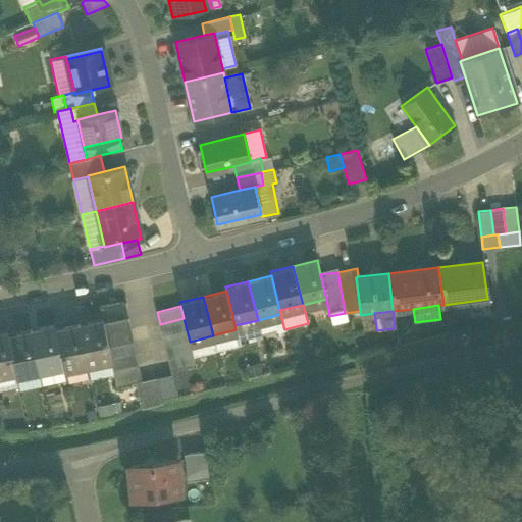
[(280,314),(258,320),(261,332),(283,326),(280,314)]
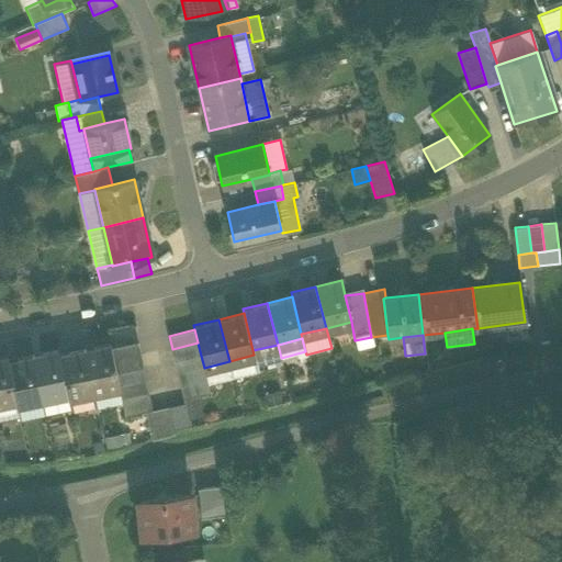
[(111,348),(113,361),(139,356),(136,343),(111,348)]
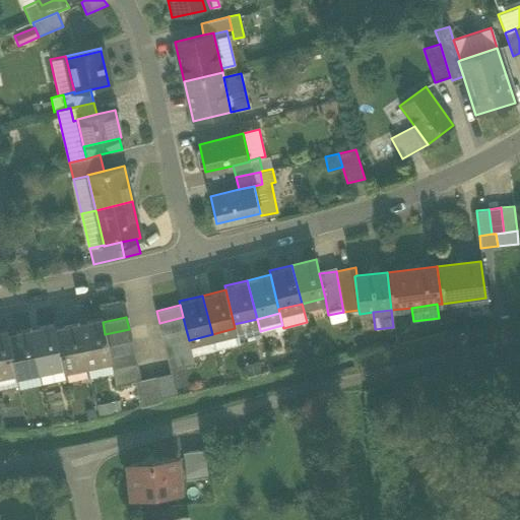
[(159,323),(161,334),(186,329),(183,317),(159,323)]
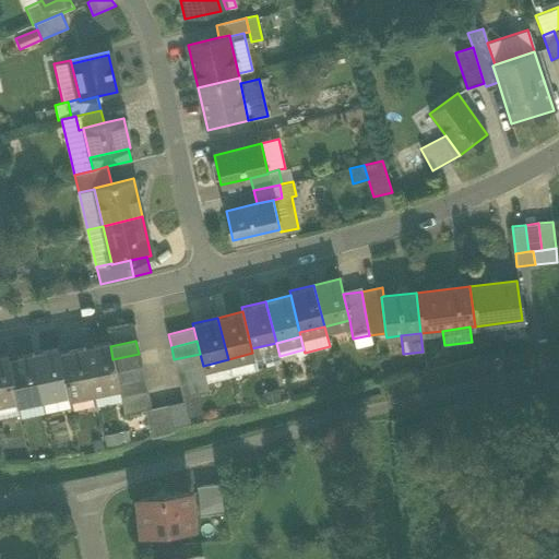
[(84,347),(93,389),(118,384),(116,371),(113,359),(110,346),(109,342),(84,347)]
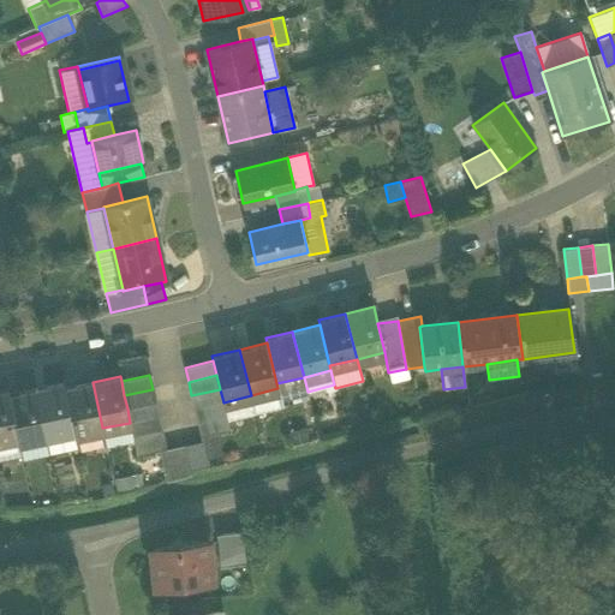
[(304,377),(276,383),(278,388),(282,405),(309,398),(308,392),(304,377)]
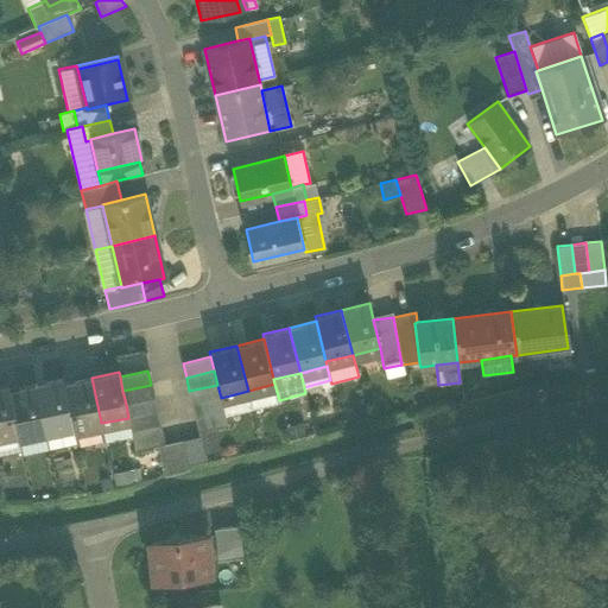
[(73,424),(74,429),(101,423),(92,378),(64,384),(73,424)]
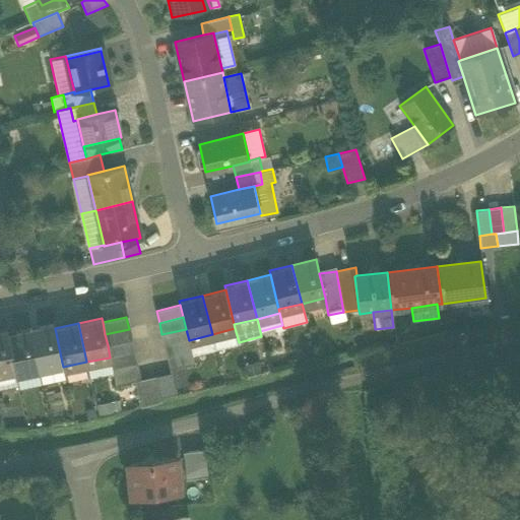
[(30,329),(39,368),(62,363),(55,328),(54,324),(30,329)]
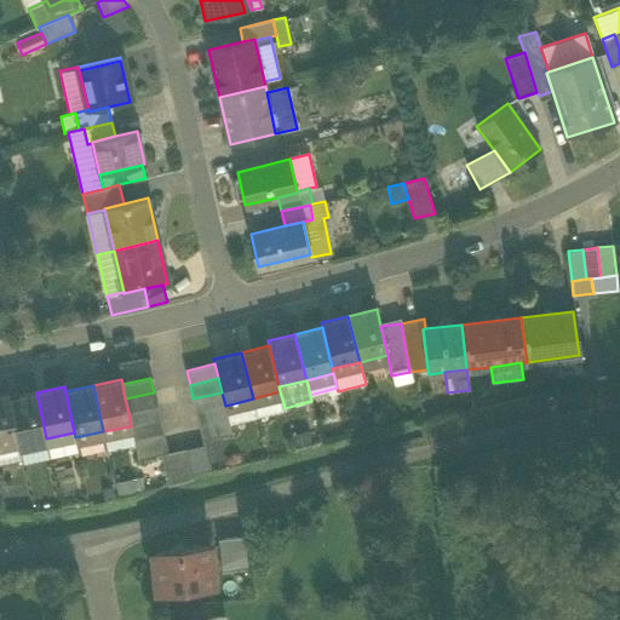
[(253,399),(258,417),(285,411),(285,408),(280,391),(253,399)]
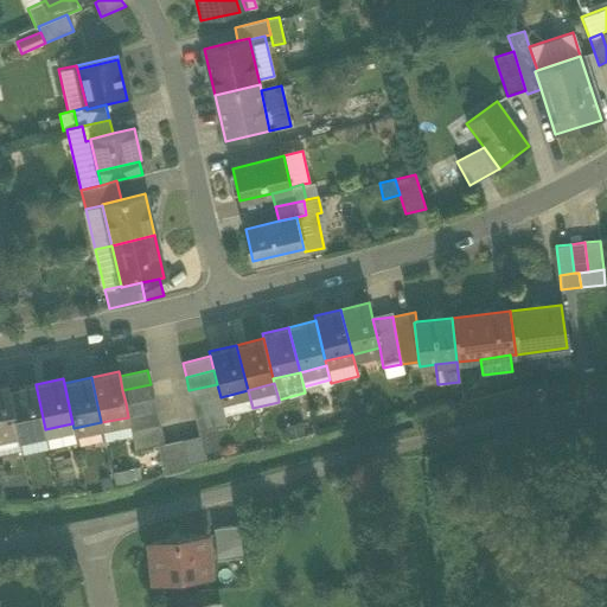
[(17,430),(18,435),(45,429),(36,384),(8,389),(17,430)]
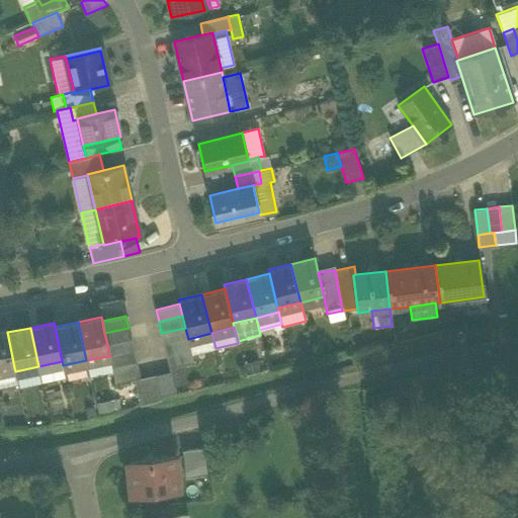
[(104,333),(107,344),(131,339),(128,328),(104,333)]
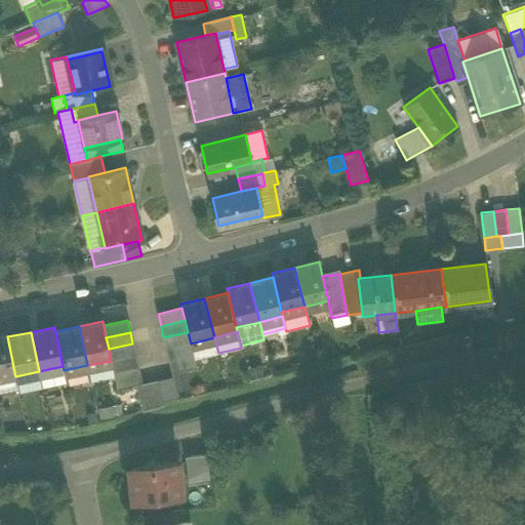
[(163,337),(166,350),(191,344),(188,332),(163,337)]
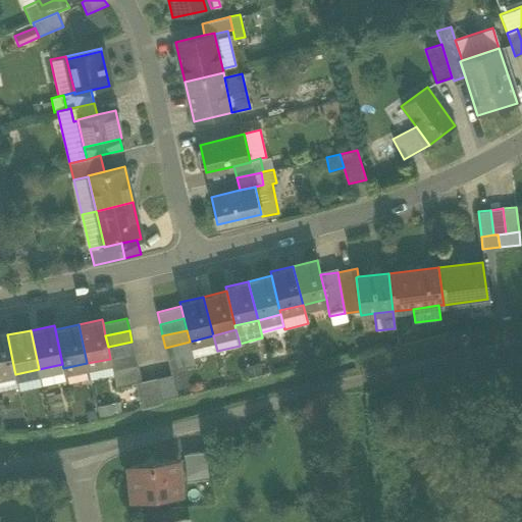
[(0,331),(0,373),(14,370),(7,334),(6,331),(0,331)]
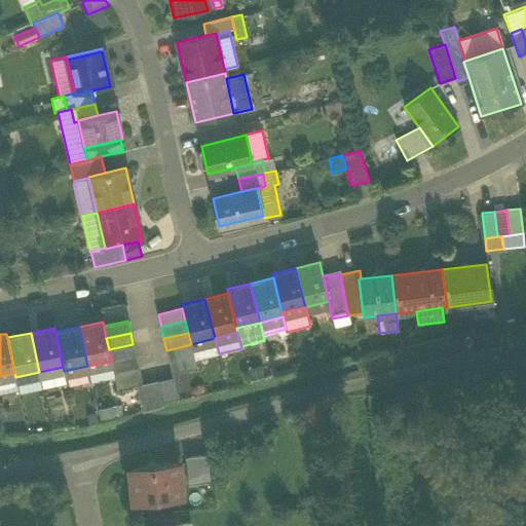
[(219,353),(215,338),(191,344),(193,355),(194,360),(219,353)]
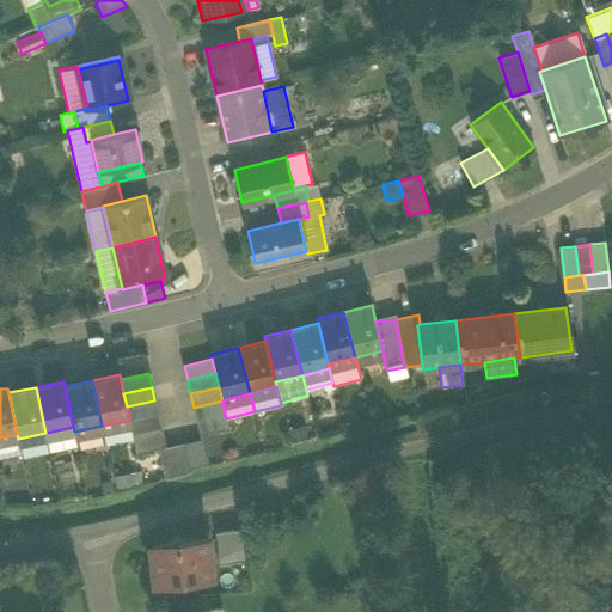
[(129,421),(158,414),(154,401),(127,407),(129,421)]
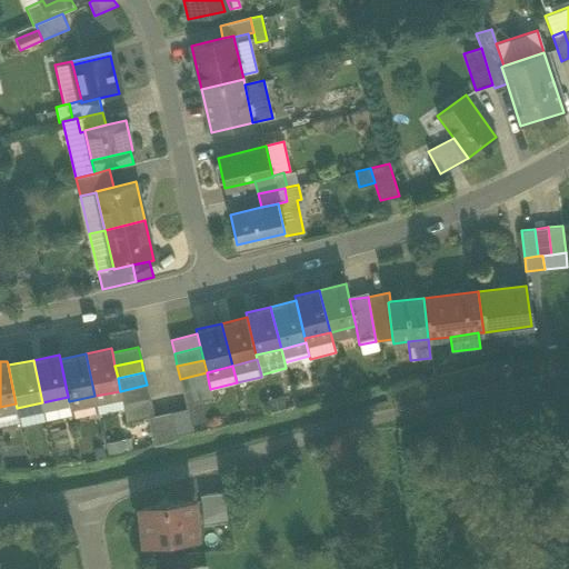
[(180,379),(183,391),(209,385),(207,372),(180,379)]
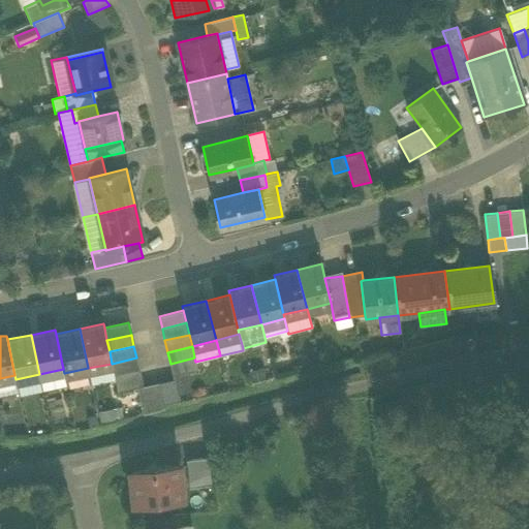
[(113,368),(114,375),(138,370),(136,358),(112,364),(113,368)]
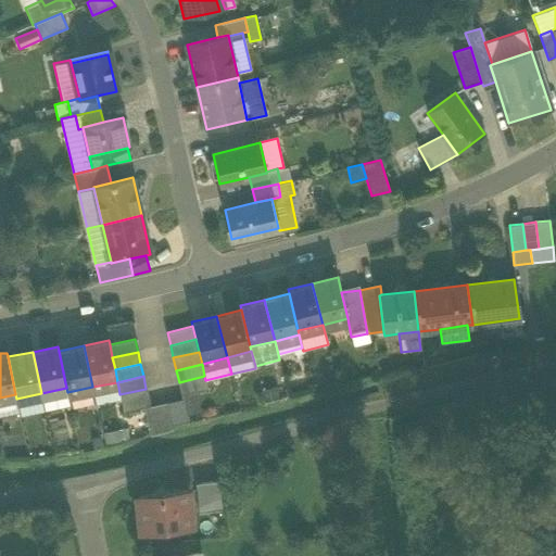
[(205,380),(204,376),(179,382),(182,395),(184,394),(197,391),(207,389),(205,380)]
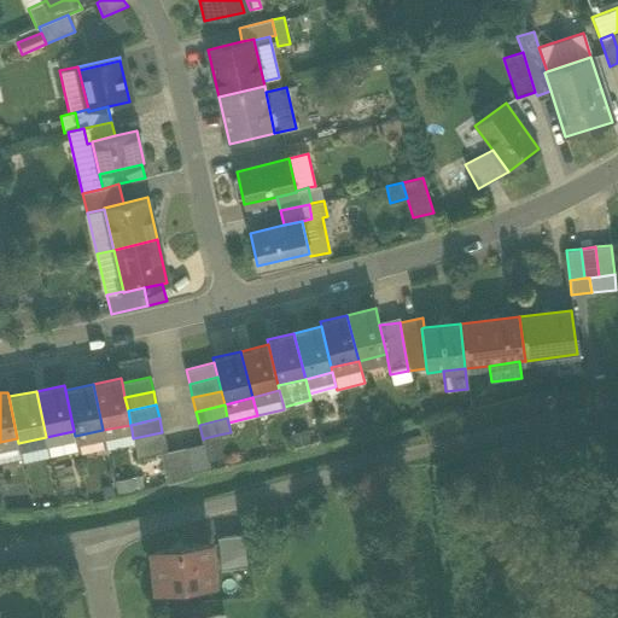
[(130,425),(103,430),(104,435),(132,430),(130,425)]
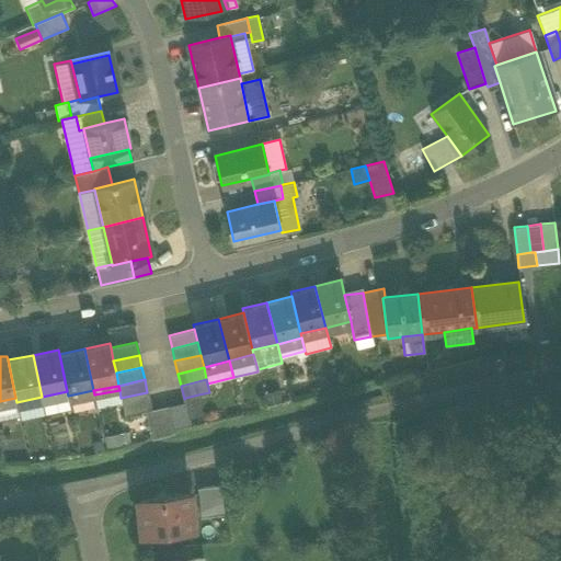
[(94,395),(93,390),(68,396),(68,400),(94,395)]
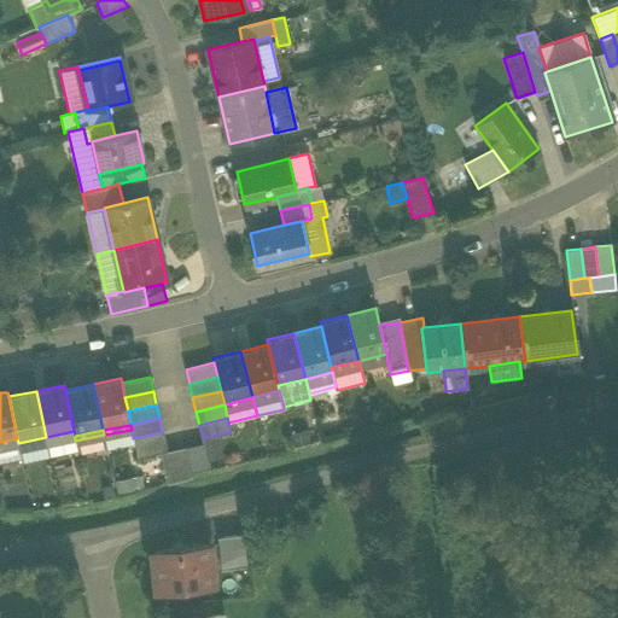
[(132,430),(104,435),(106,449),(134,443),(133,438),(132,430)]
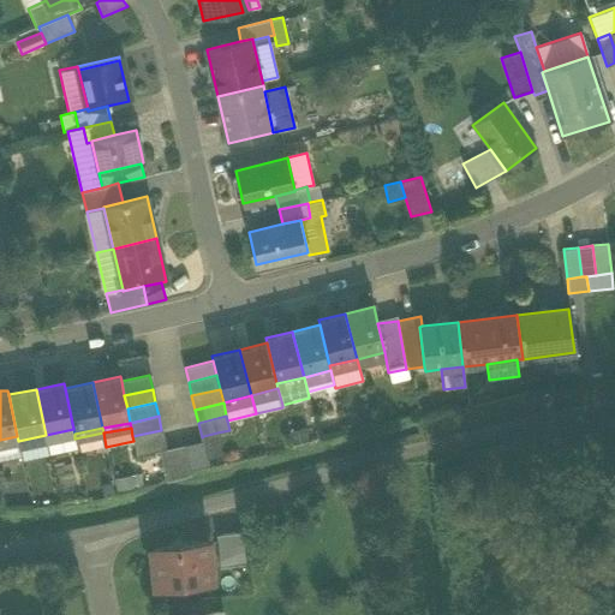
[(75,434),(73,429),(46,435),(47,440),(75,434)]
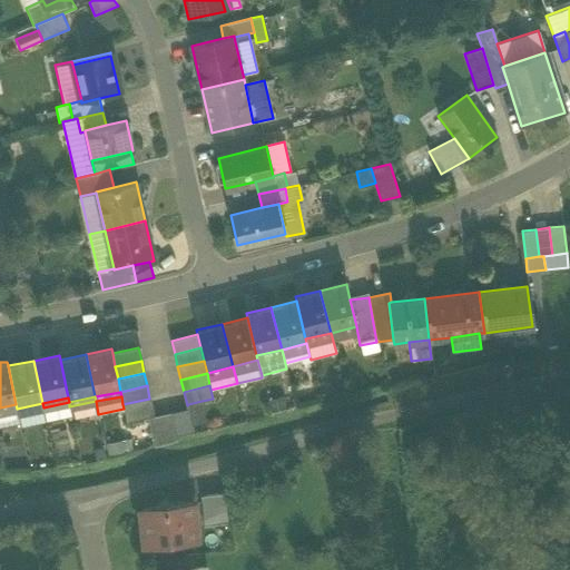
[(127,422),(148,418),(154,416),(149,399),(123,404),(124,409),(127,422)]
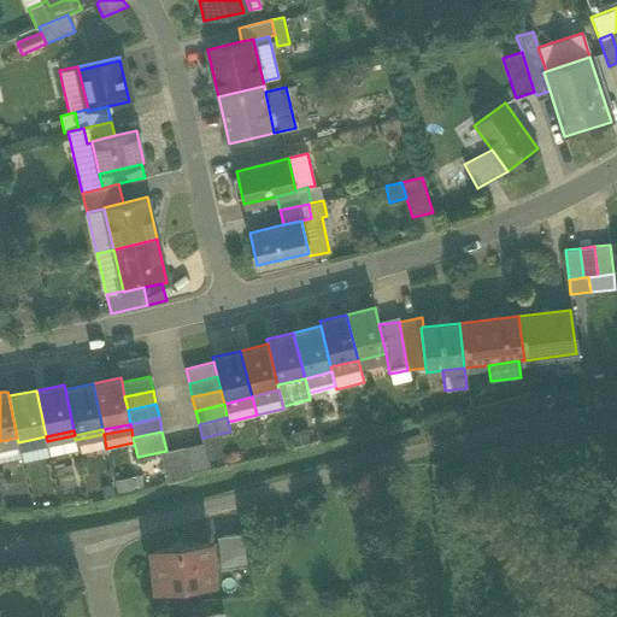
[(204,438),(205,442),(210,460),(224,457),(218,434),(204,438)]
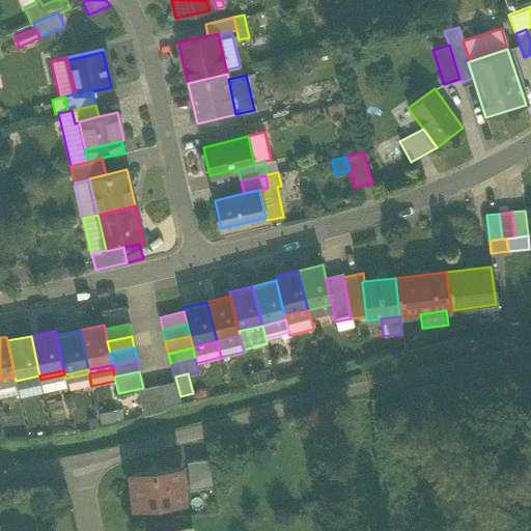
[(40,380),(43,392),(66,387),(64,379),(64,374),(40,380)]
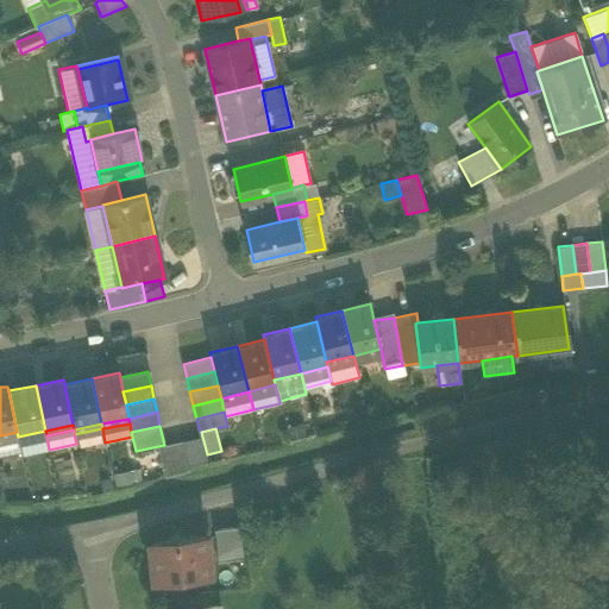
[(46,435),(45,431),(18,437),(19,441),(46,435)]
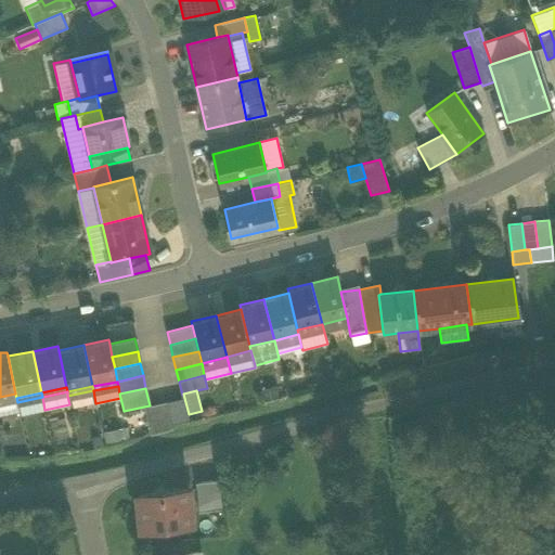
[(44,410),(42,397),(17,402),(20,411),(21,415),(44,410)]
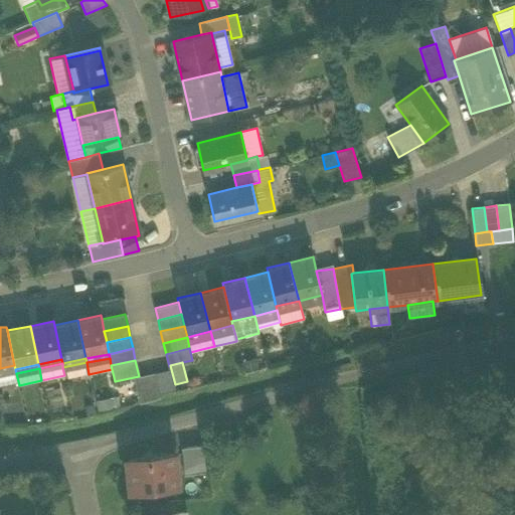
[(0,372),(0,384),(18,381),(16,373),(15,369),(0,372)]
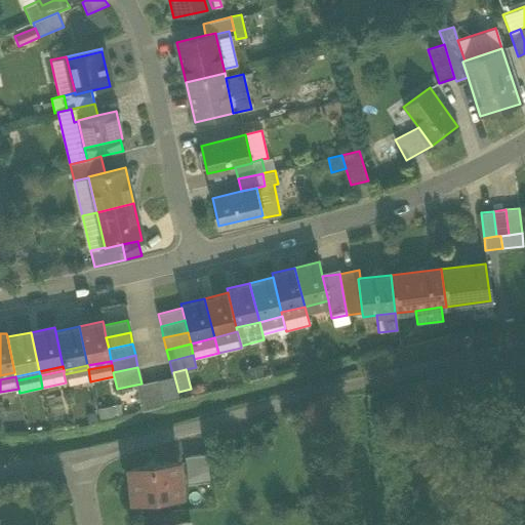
[(174,376),(157,379),(162,400),(179,397),(178,392),(174,376)]
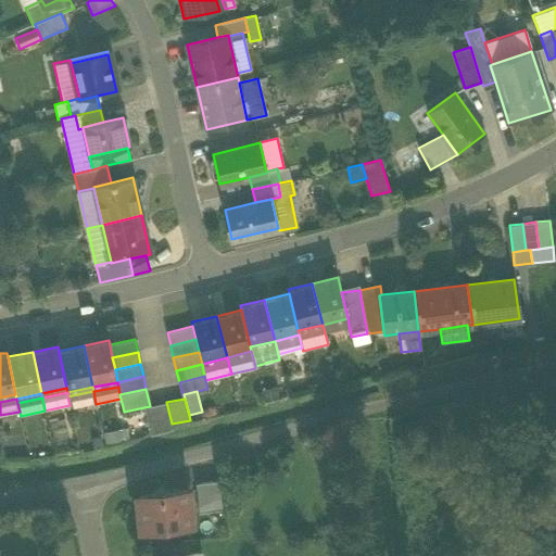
[(173,429),(172,424),(166,402),(150,406),(144,407),(150,436),(173,429)]
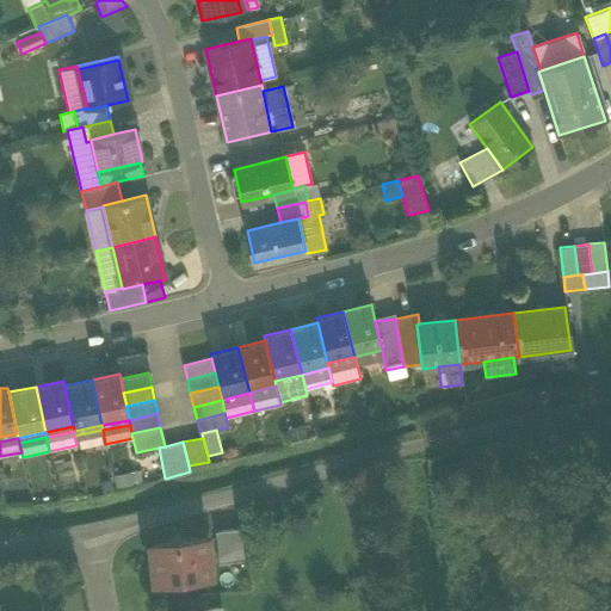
[(131,471),(113,475),(116,489),(134,486),(131,471)]
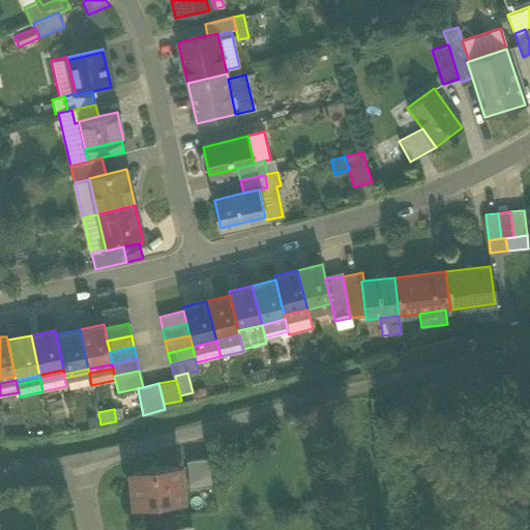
[(186,461),(189,490),(211,487),(208,458),(186,461)]
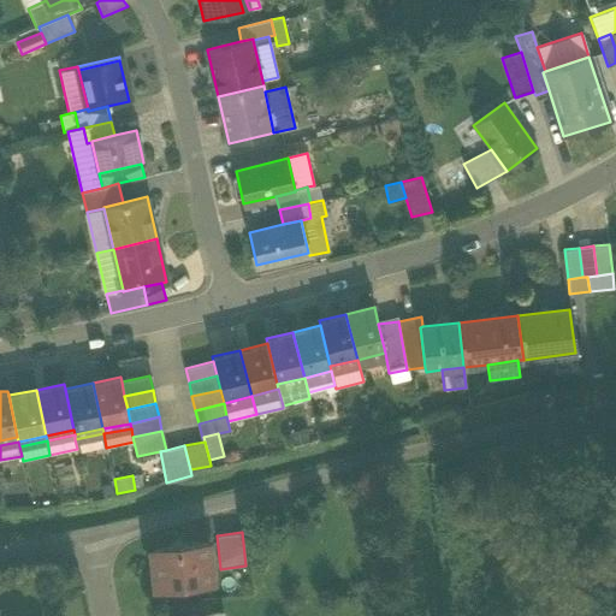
[(152,551),(157,590),(213,584),(208,540),(179,544),(181,548),(152,551)]
